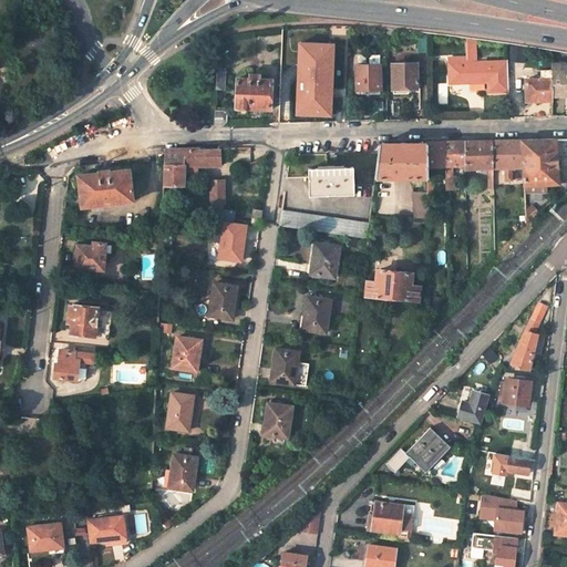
[(54,24),(52,37),(62,39),(66,18),(61,18),(60,26),(54,24)]
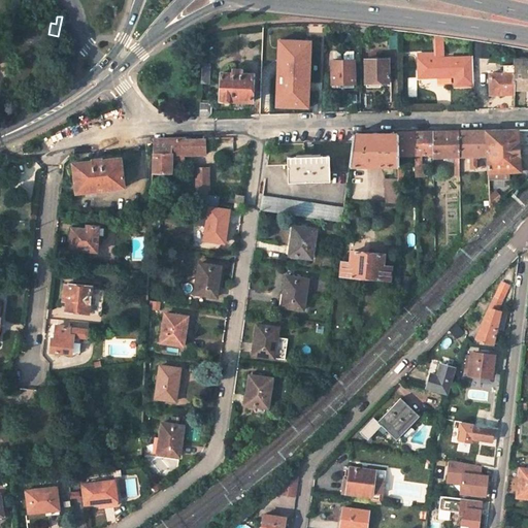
[(473,57),(488,59),(490,44),(475,42),(473,57)]
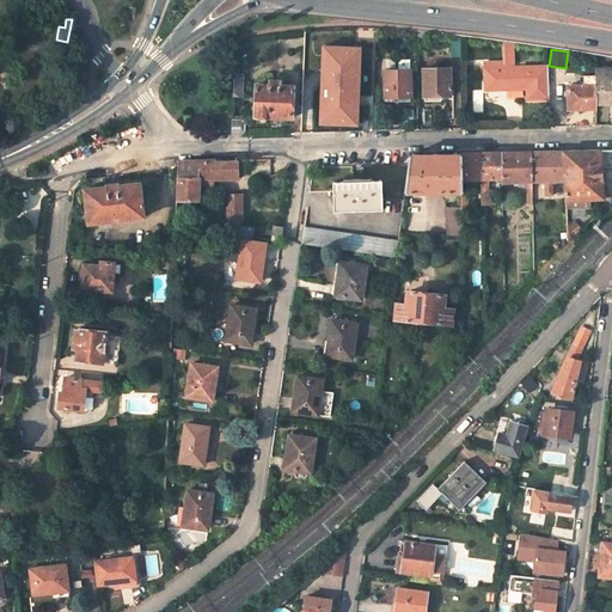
[(354,115),(355,55),(324,53),(320,115),(354,115)]
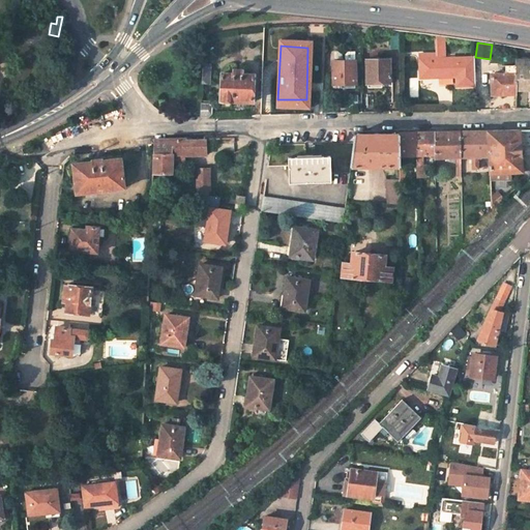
[(438,78),(438,58),(438,53),(420,53),(421,77),(438,78)]
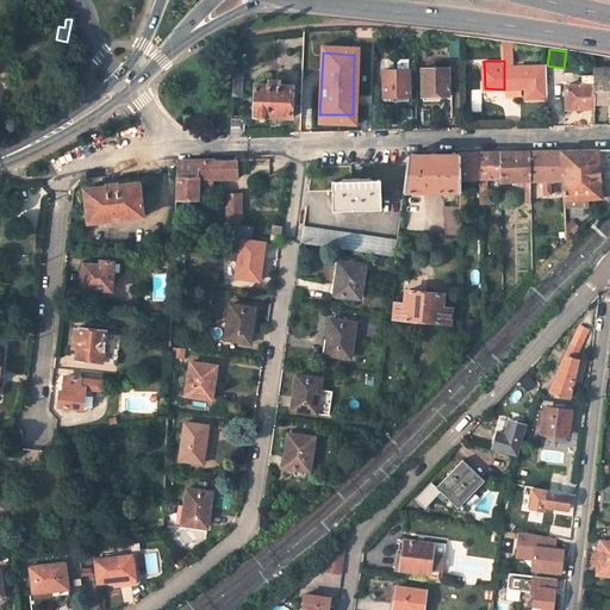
[(504,89),(524,88),(526,98),(547,98),(547,82),(547,67),(512,67),(504,67),(504,89)]
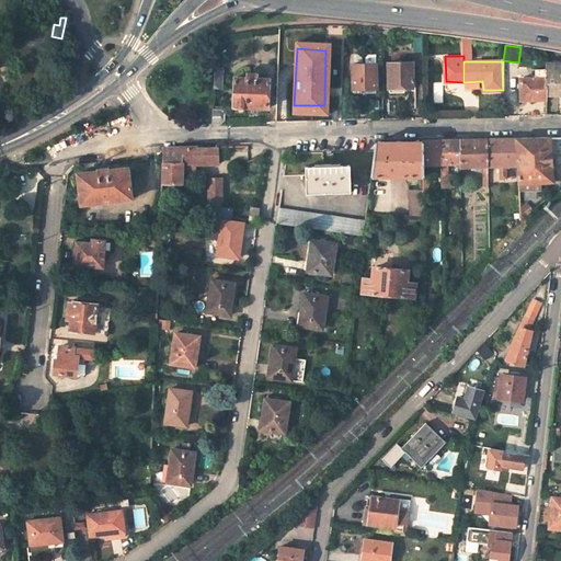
[(413,88),(413,64),(388,65),(389,88),(391,88),(391,92),(399,92),(399,88),(413,88)]
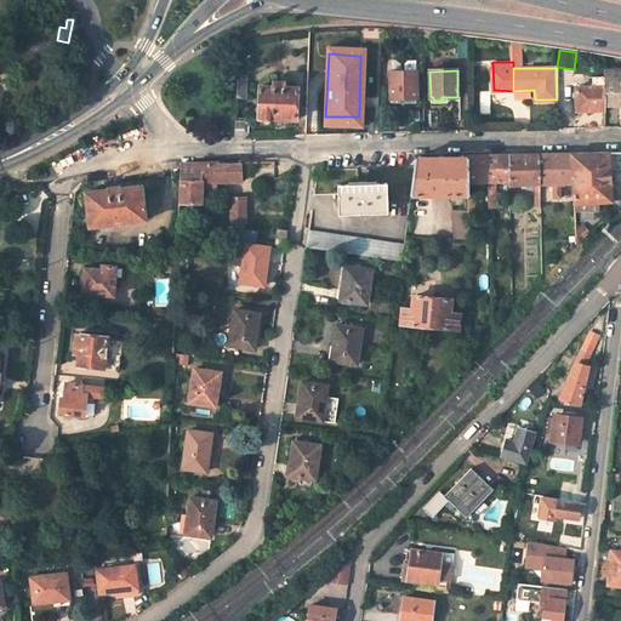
[(416,98),(416,72),(389,73),(391,100),(408,98),(408,103),(415,103),(415,98),(416,98)]
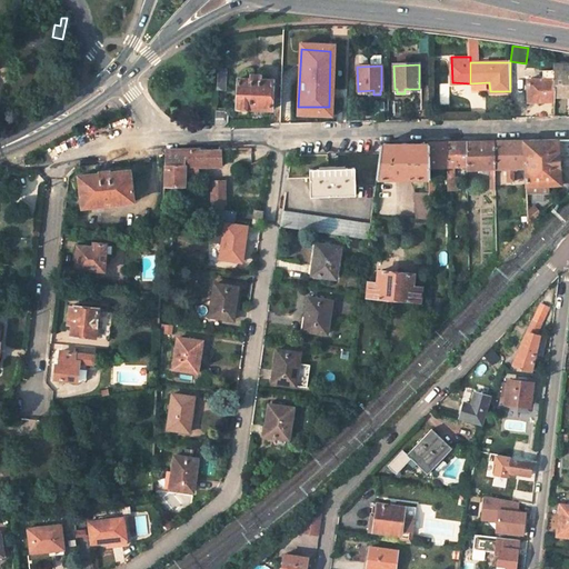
[(225,89),(226,70),(217,69),(216,89),(225,89)]
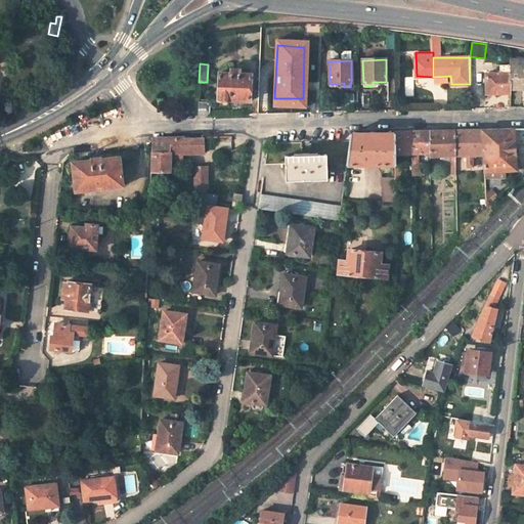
[(498,72),(486,72),(486,92),(511,93),(511,89),(511,64),(499,64),(498,72)]
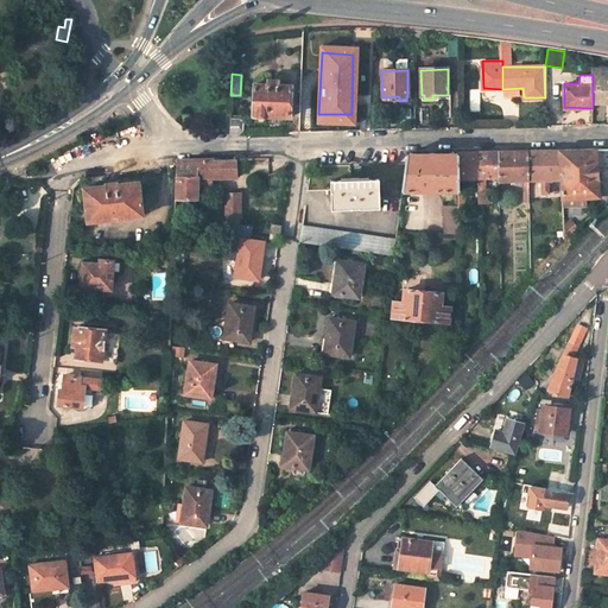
[(607,103),(607,75),(593,75),(593,103),(607,103)]
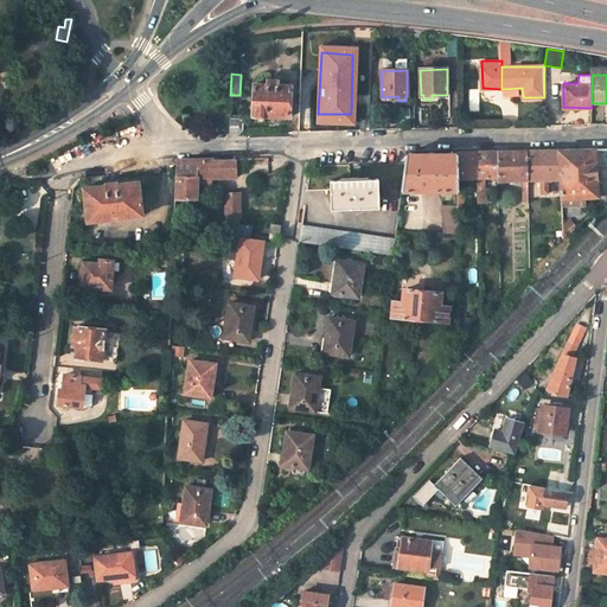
[(289,119),(292,88),(278,85),(278,81),(268,81),(267,85),(254,85),(253,116),(255,116),(256,122),(264,123),(266,117),(289,119)]
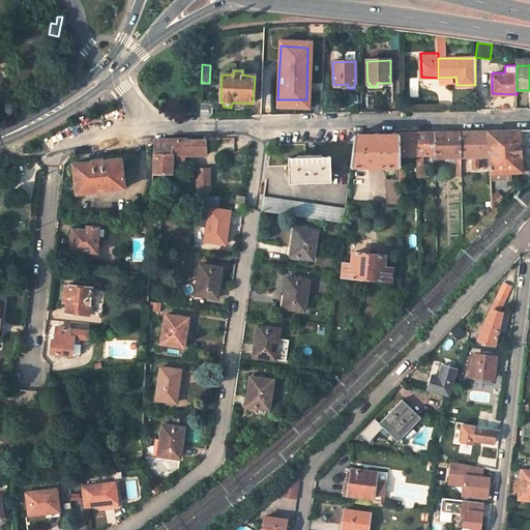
[(212,108),(209,104),(200,104),(200,116),(210,116),(212,114),(212,108)]
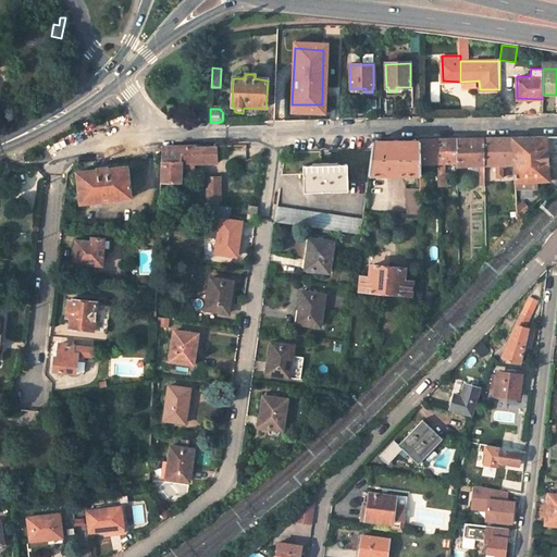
[(516,182),(548,180),(546,153),(546,137),(512,138),(515,164),(516,182)]
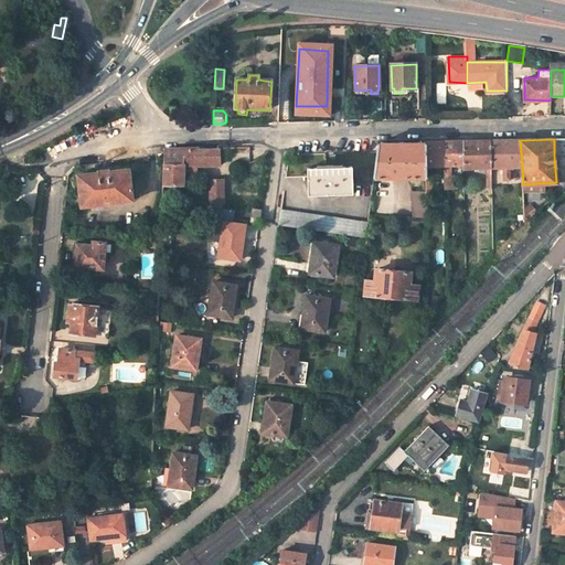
[(554,156),(564,155),(564,139),(554,139),(554,156)]
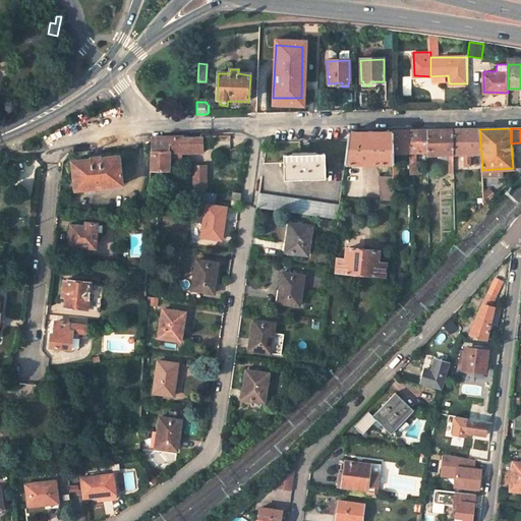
[(419,173),(419,153),(427,153),(427,129),(409,130),(409,153),(410,174),(419,173)]
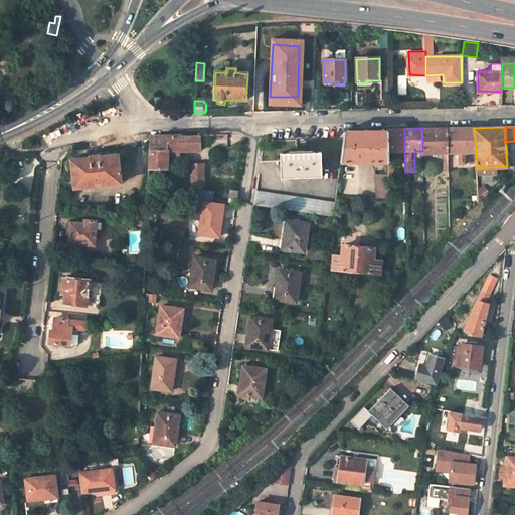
[(422,151),(423,154),(443,153),(448,153),(447,128),(422,128),(422,151)]
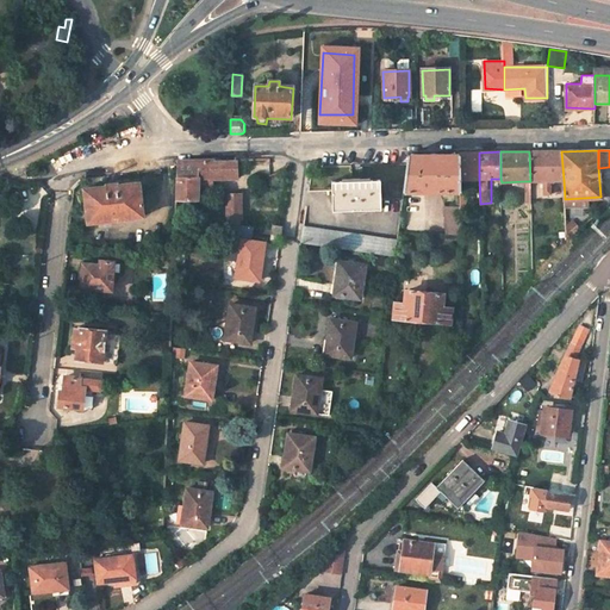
[(552,193),(551,181),(564,180),(561,151),(529,151),(530,181),(542,180),(542,193),(552,193)]
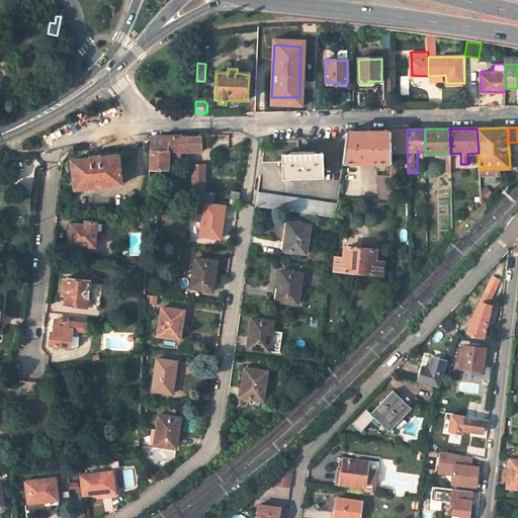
[(390,152),(407,152),(407,130),(390,130),(390,131),(390,152)]
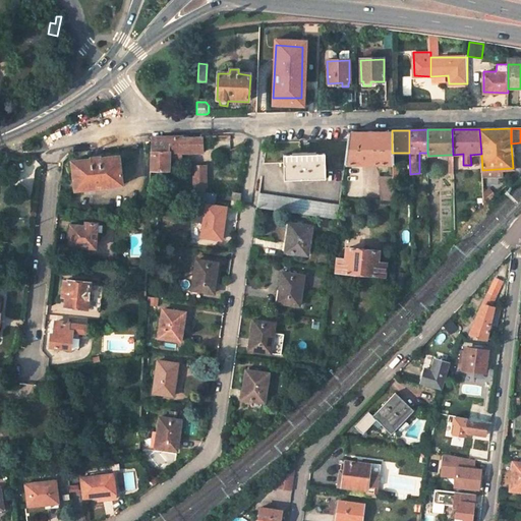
[(345,164),(393,163),(392,153),(392,131),(349,133),(345,164)]
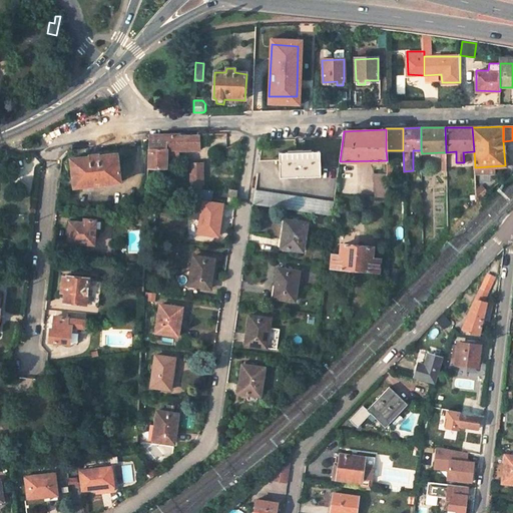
[(165,167),(166,149),(198,148),(197,135),(178,136),(178,134),(148,135),(147,167),(165,167)]
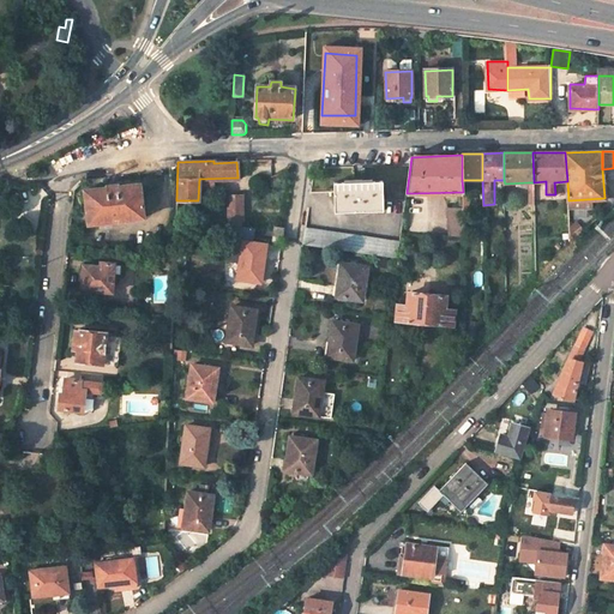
[(383,210),(381,180),(332,182),(333,211),(383,210)]
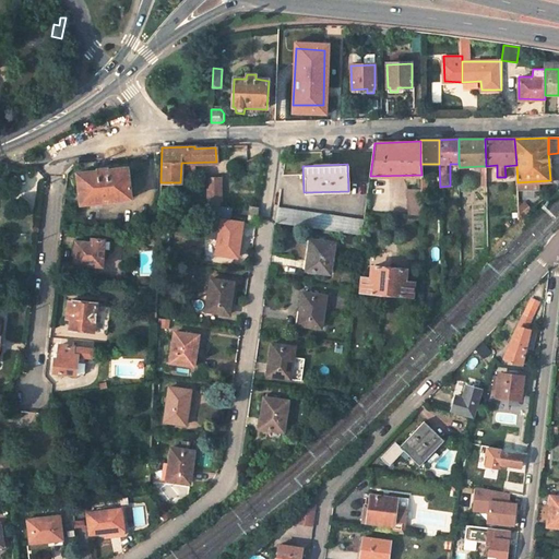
[(81,203),(129,198),(127,167),(107,169),(107,168),(98,169),(98,170),(78,174),(81,203)]
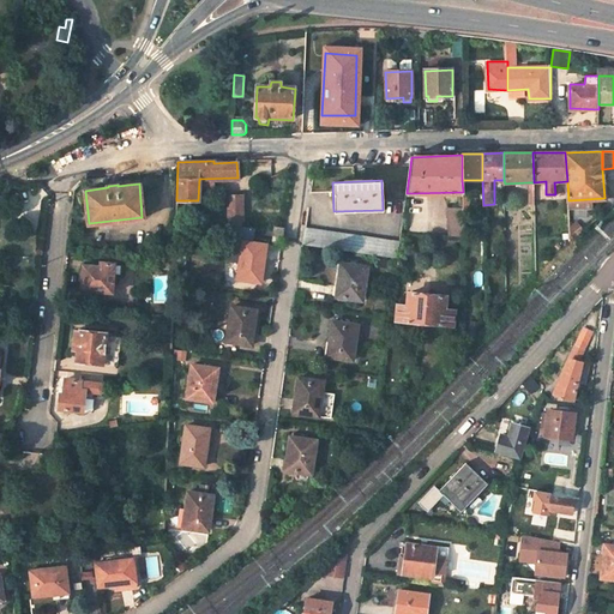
[(241,222),(241,196),(229,196),(229,222),(229,228),(241,228),(241,222)]
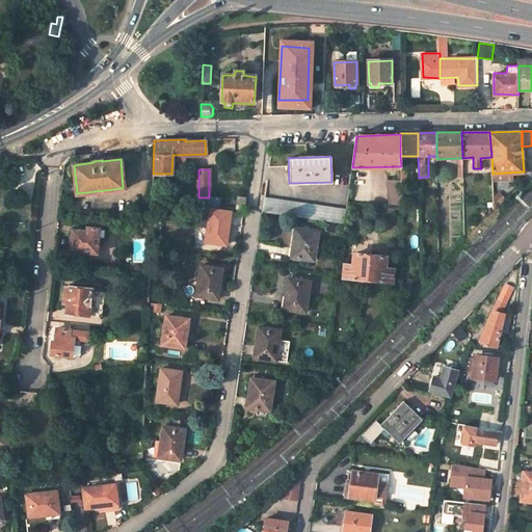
[(401,179),(387,180),(388,205),(402,205),(401,185),(401,179)]
